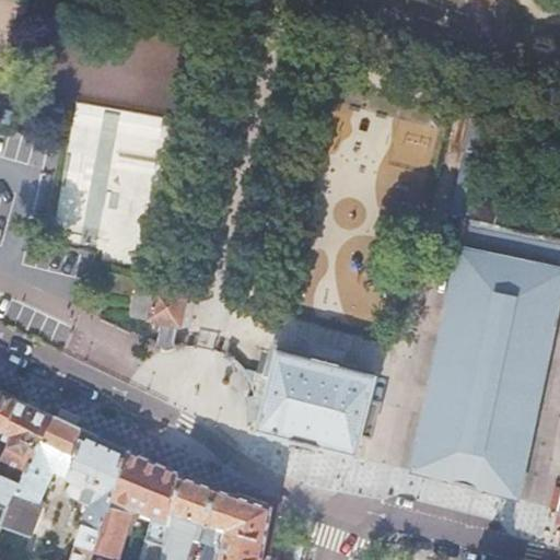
[(74,101),(60,230),(105,235),(103,254),(149,259),(165,111),(74,101)]
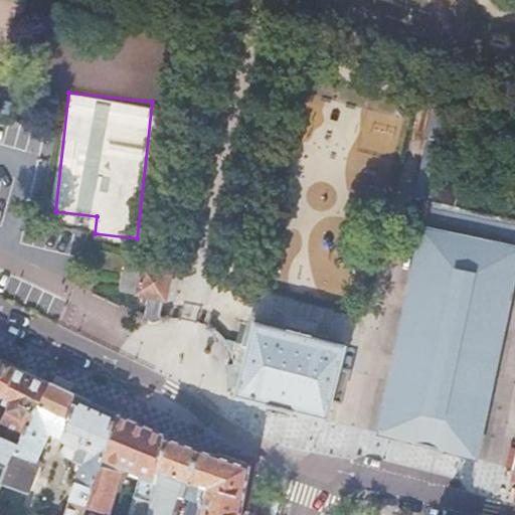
[(514,221),(430,202),(408,296),(385,400),(381,415),(377,435),(476,460),(514,277),(514,221)]
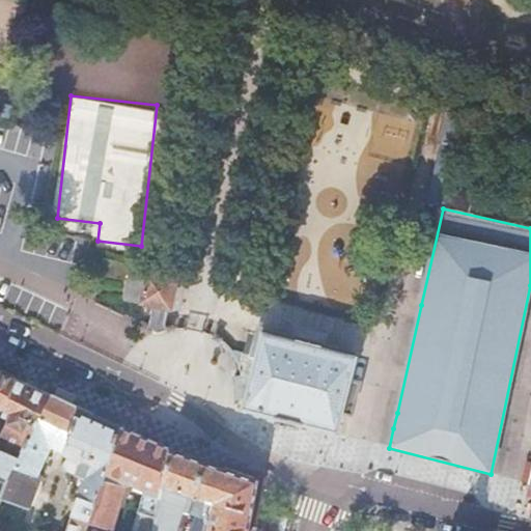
[(130,275),(126,300),(169,310),(173,291),(175,281),(146,275),(145,278),(130,275)]
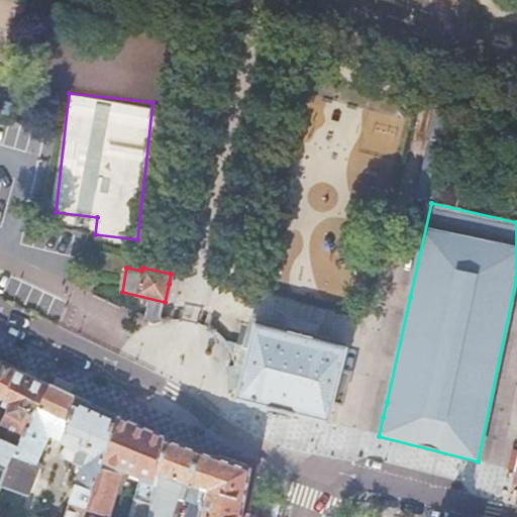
[(253,325),(241,323),(230,374),(225,391),(223,398),(326,423),(346,350),(310,341),(311,339),(288,333),(287,334),(253,325)]
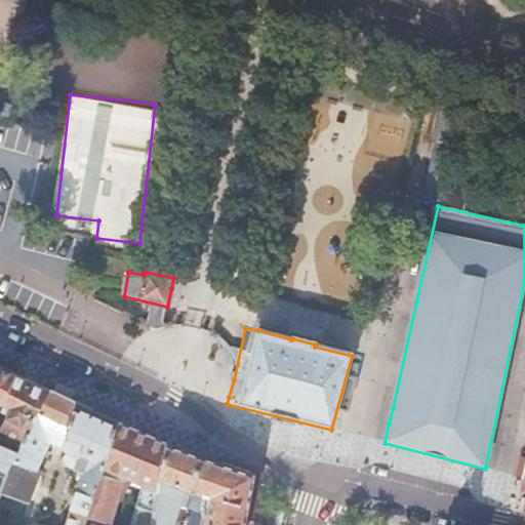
[(15,375),(0,368),(0,407),(1,405),(1,403),(15,375)]
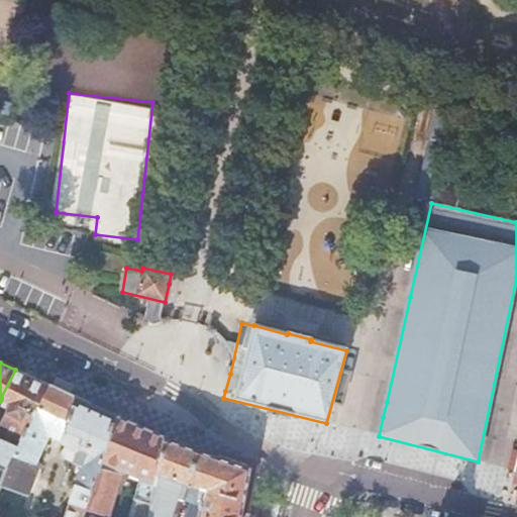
[(0,423),(0,424),(0,439),(18,448),(47,385),(27,376),(15,370),(1,397),(1,399),(10,403),(0,423)]
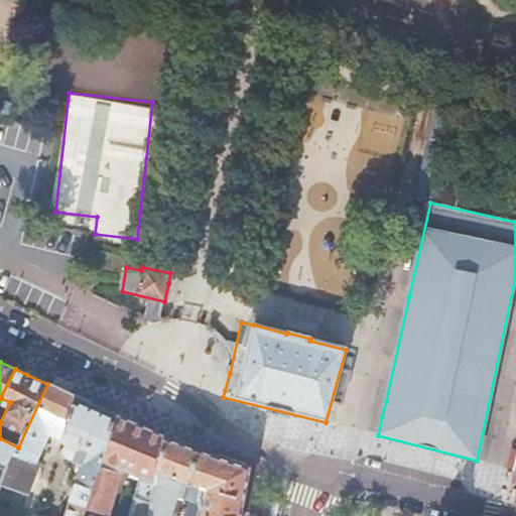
[(225,390),(230,373),(220,370),(215,388),(225,390)]
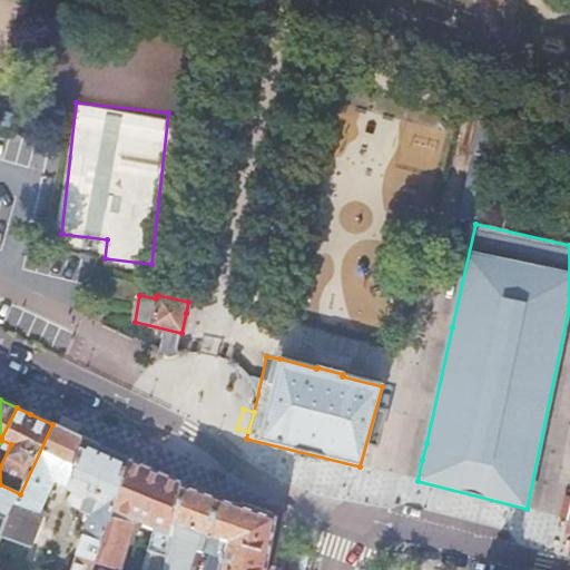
[(52,424),(20,494),(17,502),(15,501),(1,537),(30,547),(43,510),(41,509),(53,479),(67,485),(66,488),(74,490),(65,503),(82,510),(74,538),(82,540),(74,569),(92,569),(106,526),(126,459),(81,439),(76,435),(52,424)]
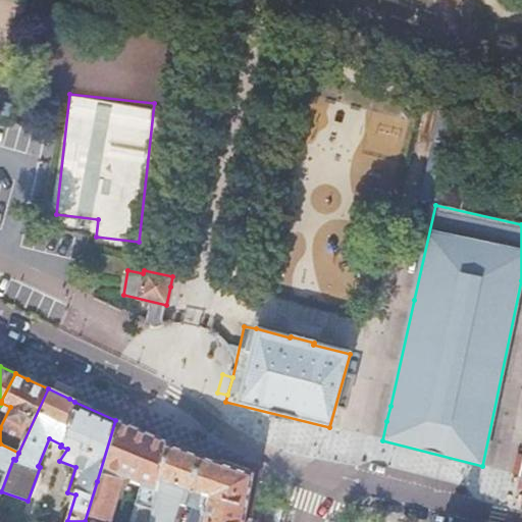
[(386,421),(390,406),(375,402),(371,417),(386,421)]
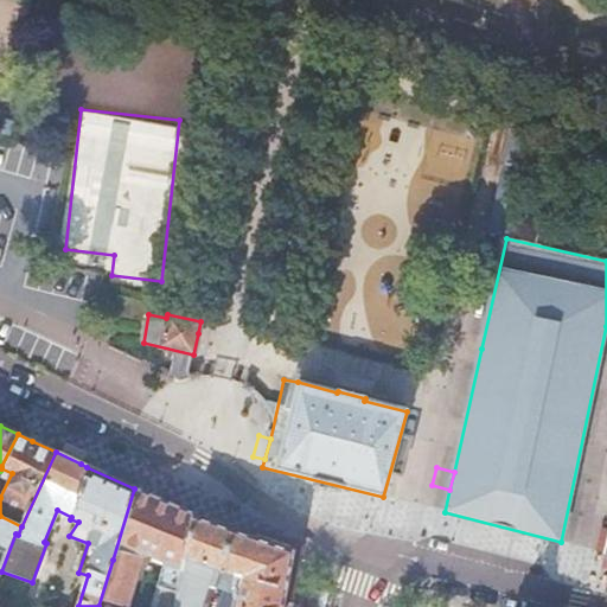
[(98,606),(174,606),(180,576),(192,516),(163,503),(134,489),(113,560),(98,606)]
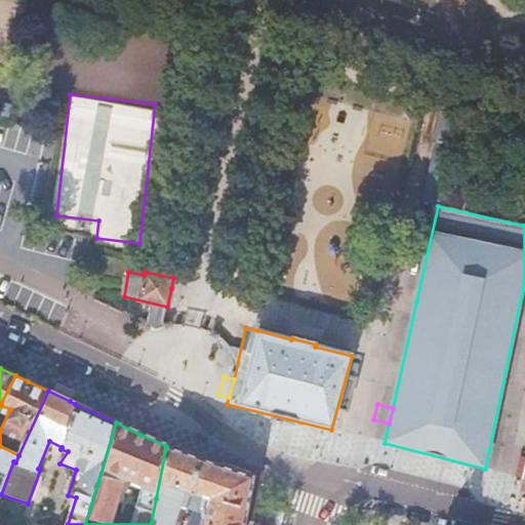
[(0,496),(1,494),(13,461),(15,462),(18,455),(0,446),(0,496)]
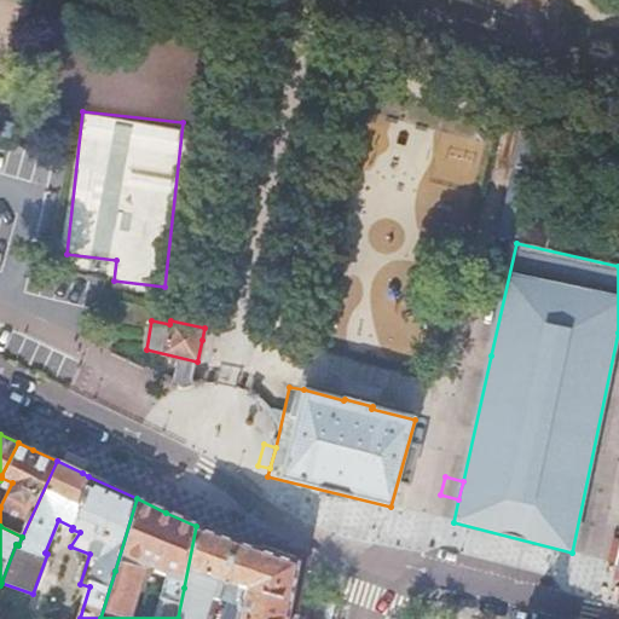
[(296,560),(196,526),(184,588),(178,618),(203,618),(217,584),(225,586),(226,580),(235,583),(227,602),(239,607),(236,618),(285,618),(296,560)]
